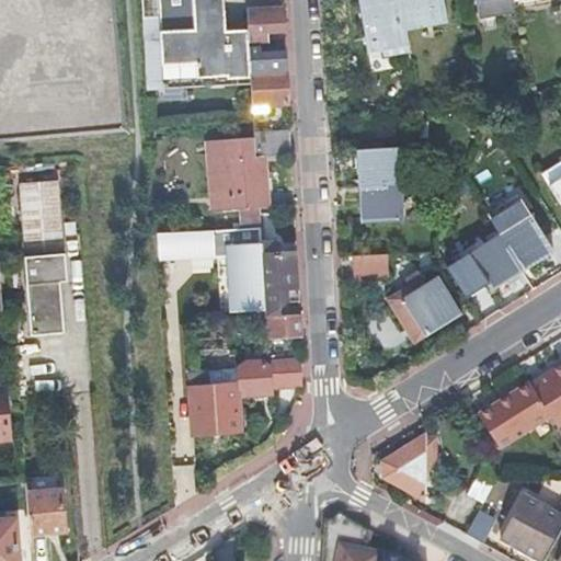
[(163,89),(251,84),(250,73),(249,57),(248,42),(248,30),(225,31),(222,0),(140,0),(142,18),(158,16),(163,89)]
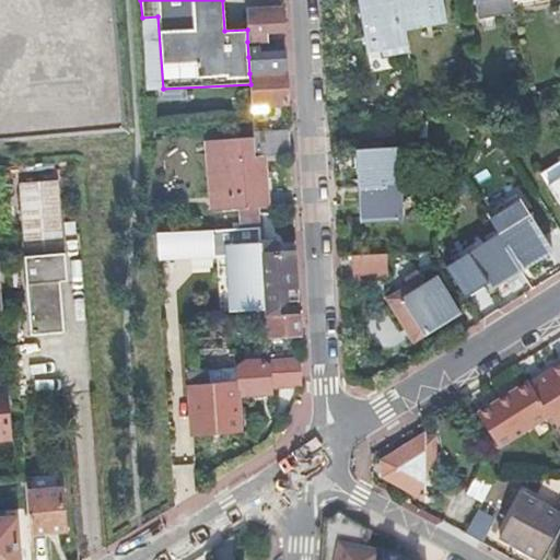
[(358,0),(370,58),(410,50),(406,28),(400,0),(358,0)]
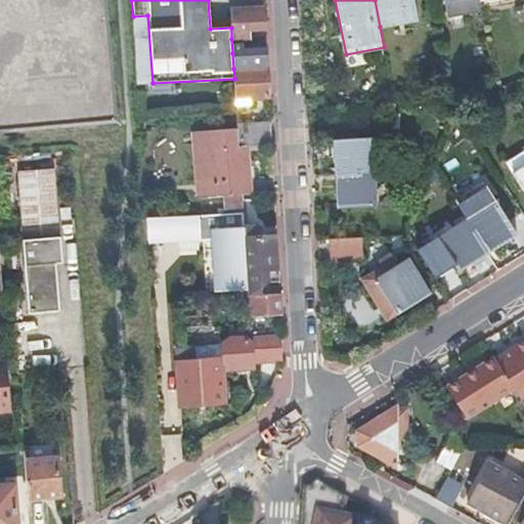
[(413,0),(375,0),(380,27),(418,19),(413,0)]
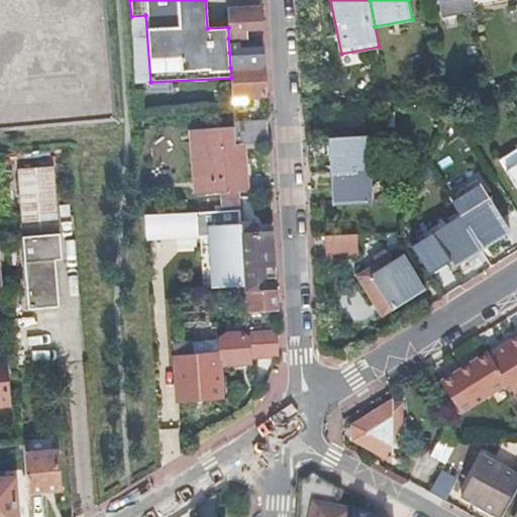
[(473,0),(438,0),(442,17),(475,11),(473,0)]
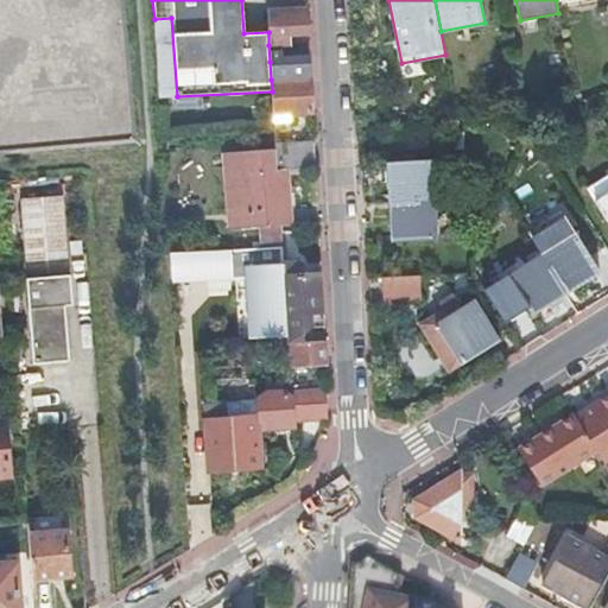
[(290,33),(309,32),(308,8),(268,11),(268,45),(290,43),(290,33)]
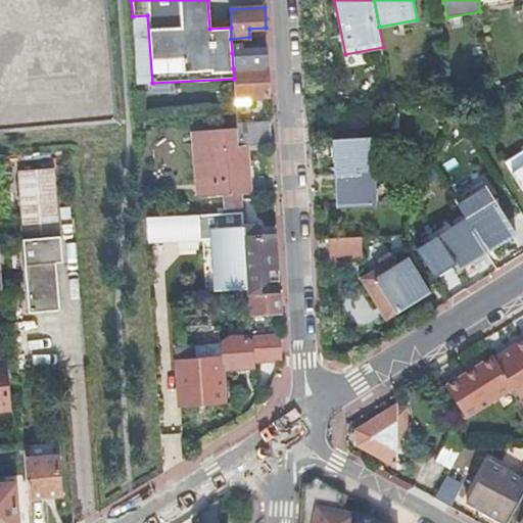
[(147,15),(133,16),(137,83),(152,83),(147,15)]
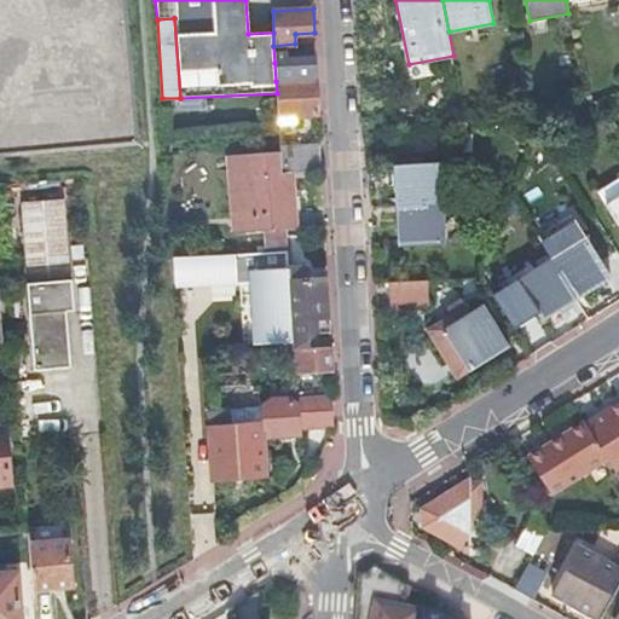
[(276,81),(317,79),(316,61),(275,63),(276,81)]
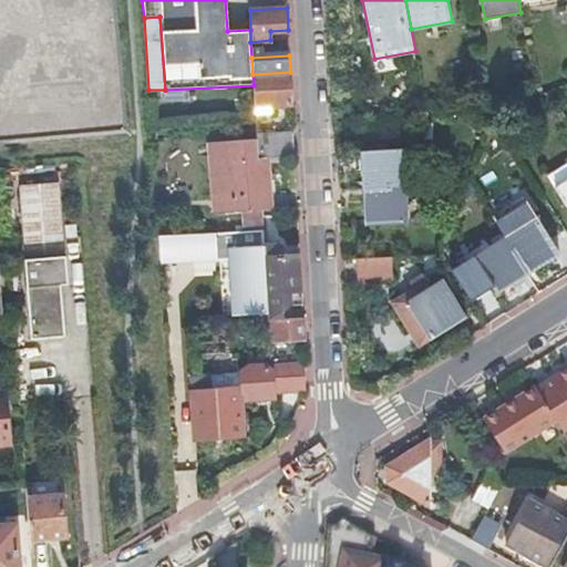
[(255,107),(292,104),(290,72),(253,74),(254,85),(255,107)]
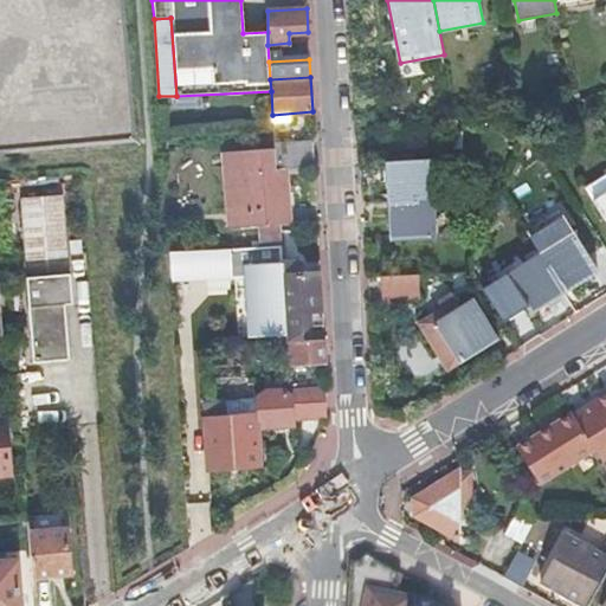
[(287,168),(315,166),(314,141),(275,143),(275,149),(276,169),(287,168)]
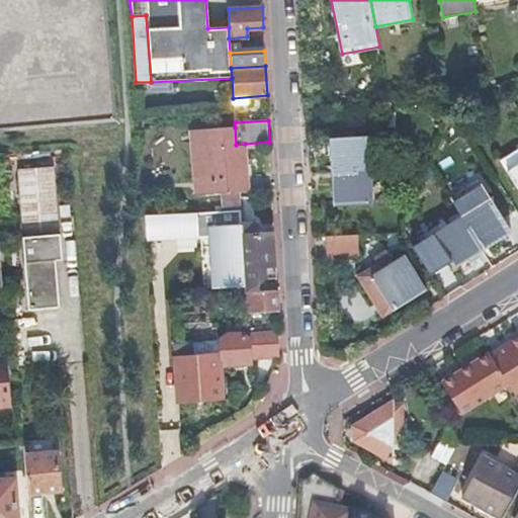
[(226,211),(240,210),(239,191),(236,145),(235,127),(192,130),(196,183),(203,182),(204,194),(224,193),(226,211)]
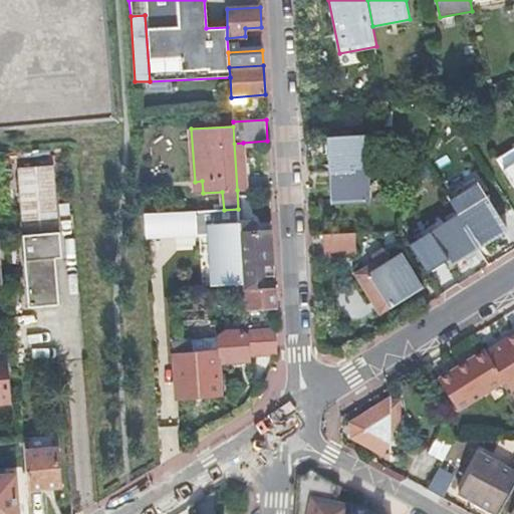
[(327,138),(329,172),(368,170),(366,136),(327,138)]
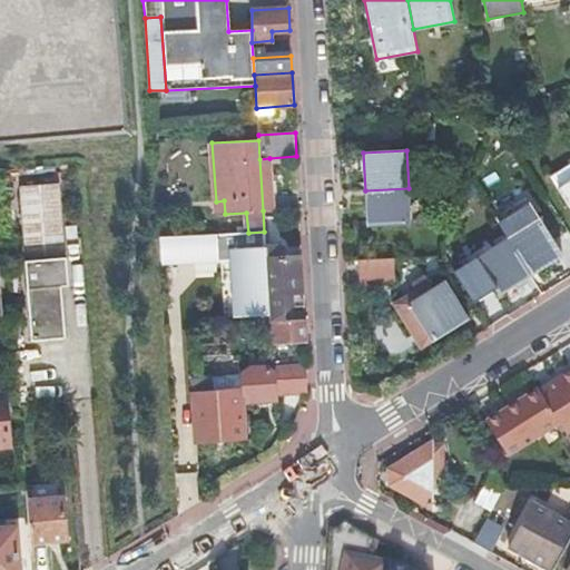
[(263,210),(272,210),(269,158),(259,159),(263,210)]
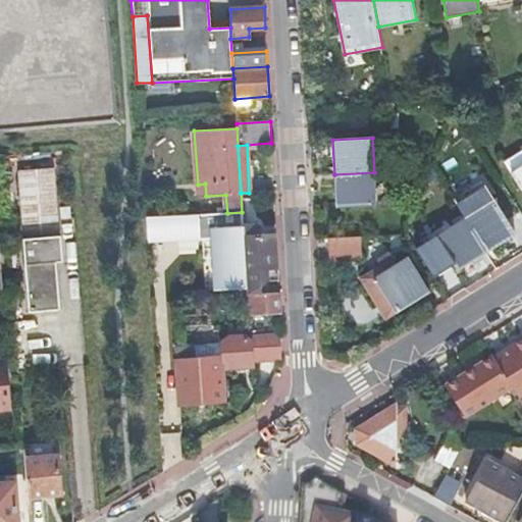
[(513,172),(521,166),(521,151),(506,162),(513,172)]
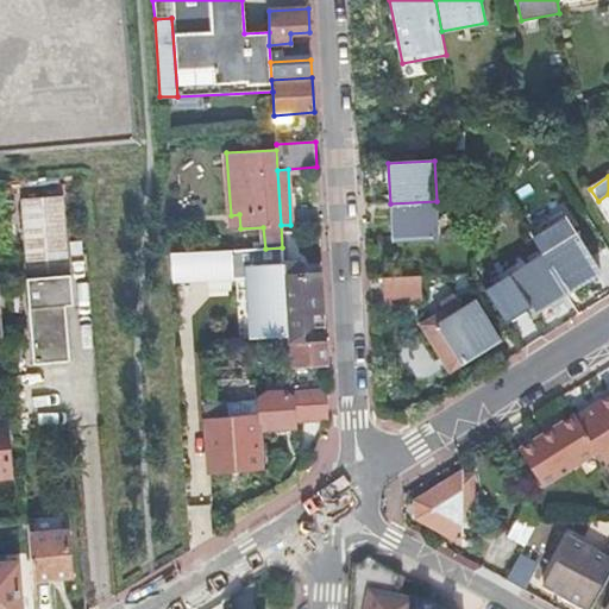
[(608,194),(598,201),(608,219),(608,194)]
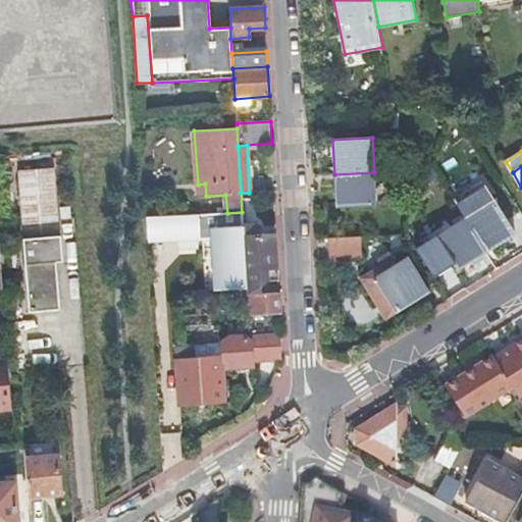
[(17,172),(23,240),(58,237),(53,169),(17,172)]
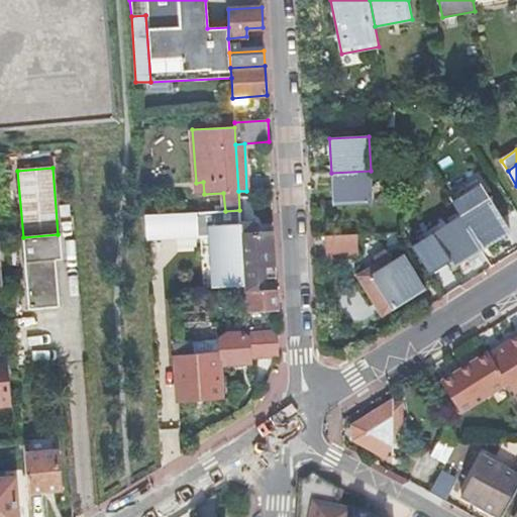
[(371,171),(331,173),(333,206),(373,204),(371,171)]
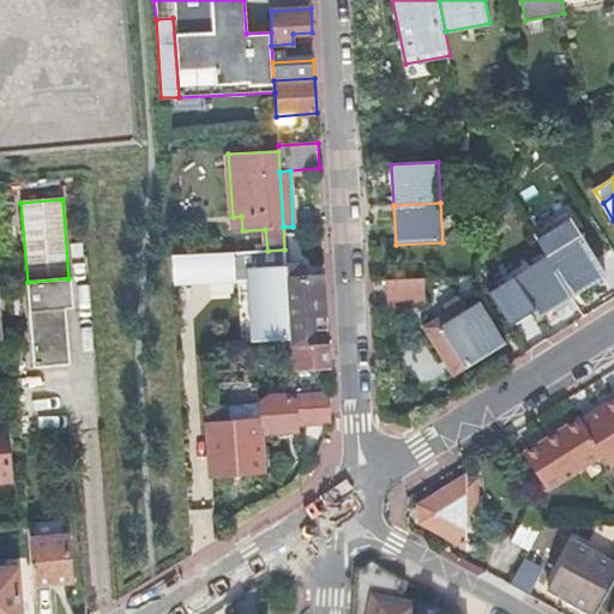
[(558,238),(564,247),(581,238),(575,228),(558,238)]
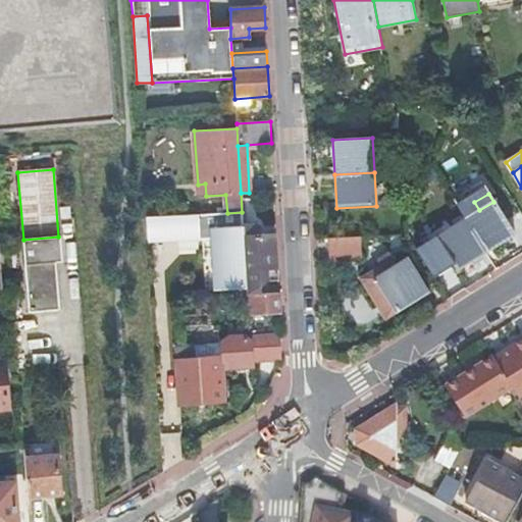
[(479,210),(466,218),(486,252),(515,235),(494,201),(493,202),(479,210)]
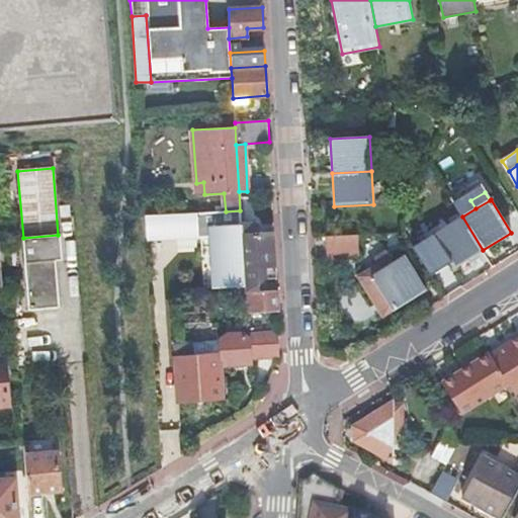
[(210,237),(212,287),(245,286),(244,268),(241,224),(240,210),(226,211),(195,213),(197,238),(201,238),(201,237),(210,237)]
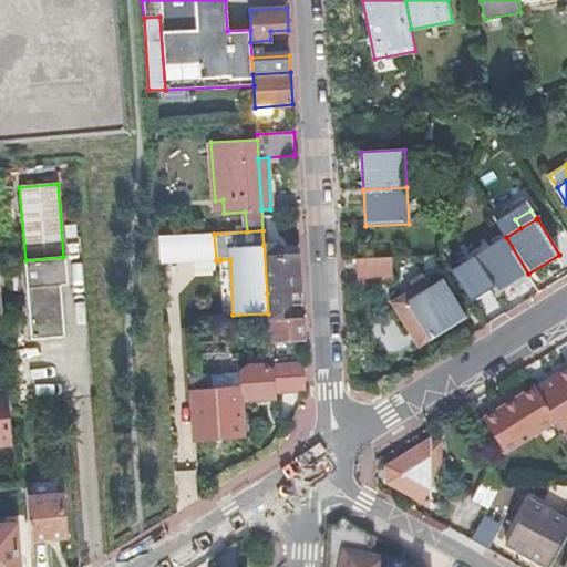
[(214,234),(160,236),(161,264),(216,260),(214,234)]
